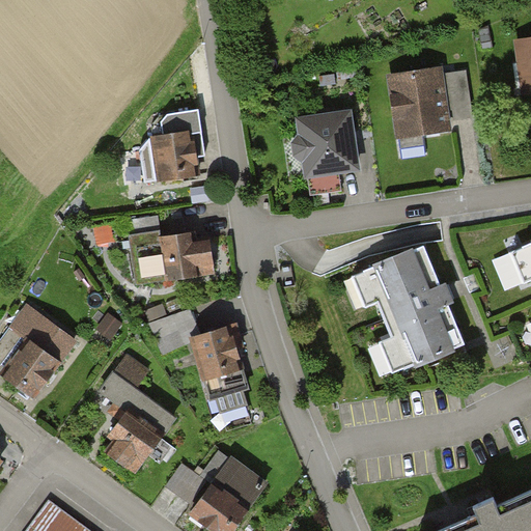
[(530,37),(507,42),(514,93),(530,90),(530,37)]
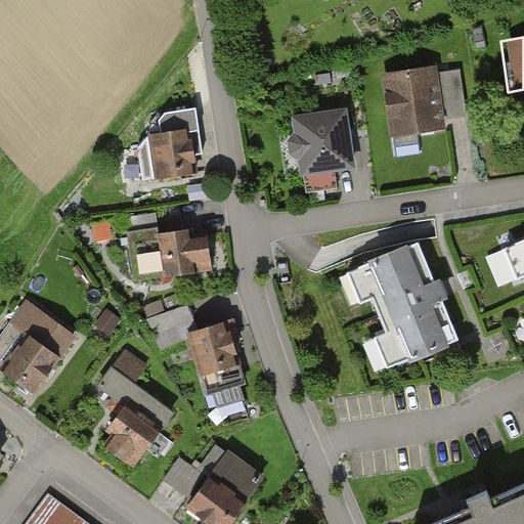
[(434,69),(377,75),(384,137),(441,131),(434,69)]
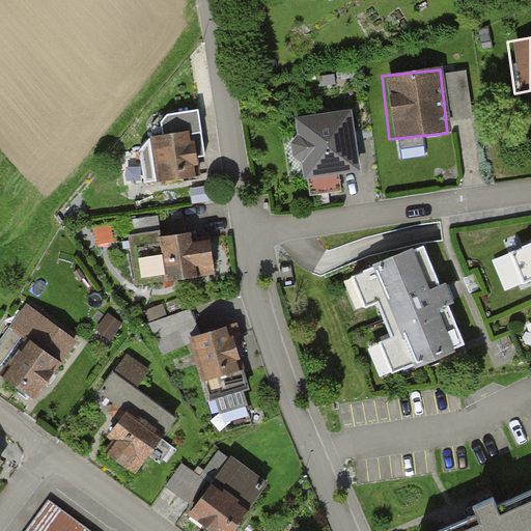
[(193,109),(152,114),(147,124),(148,136),(143,137),(150,187),(191,180),(185,137),(197,136),(193,109)]
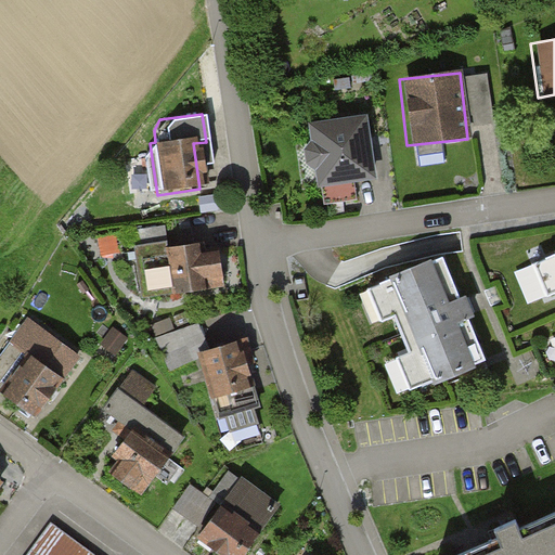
[(361,116),(298,126),(307,186),(319,185),(321,206),(358,201),(355,184),(372,182),(361,116)]
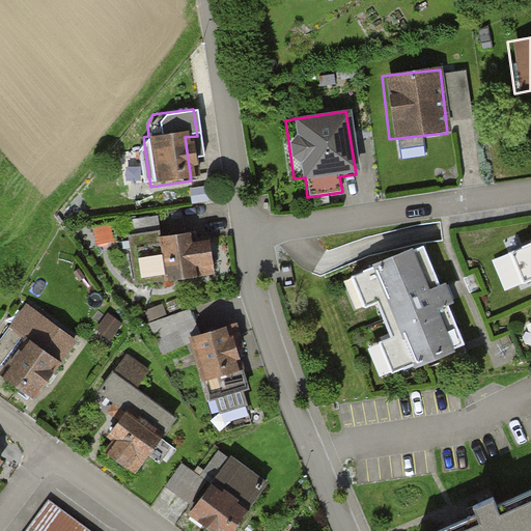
[(154,231),(127,235),(134,285),(211,273),(206,244),(193,246),(192,235),(156,241),(154,231)]
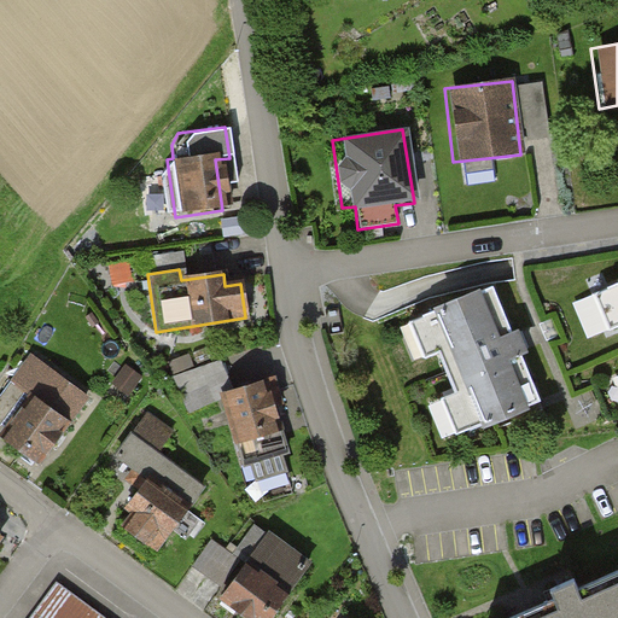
[(617,275),(592,287),(617,350),(617,275)]
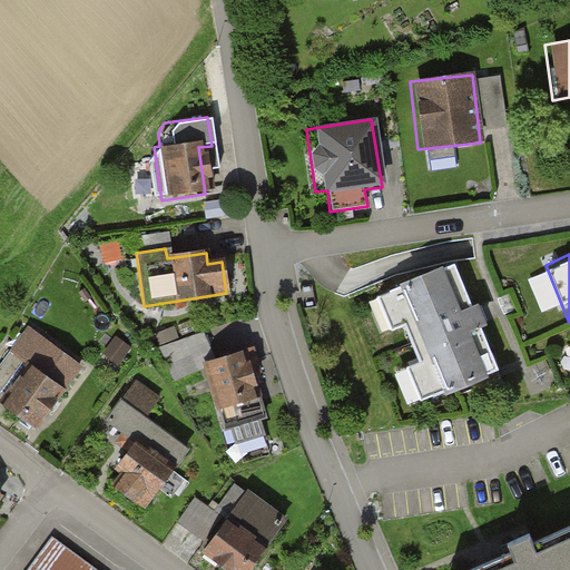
[(444,264),(377,291),(422,401),(489,374),(444,264)]
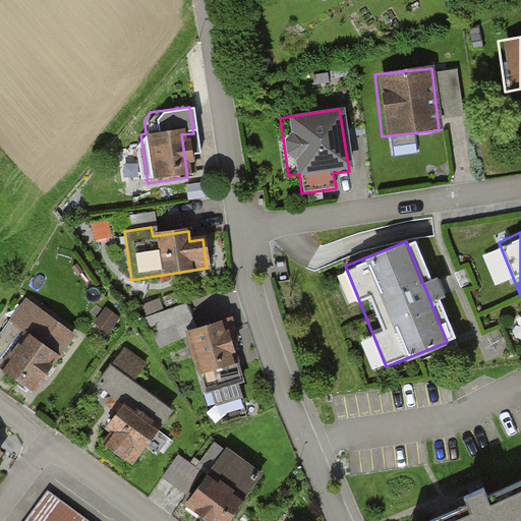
[(73,336),(43,312),(3,365),(34,389),(73,336)]
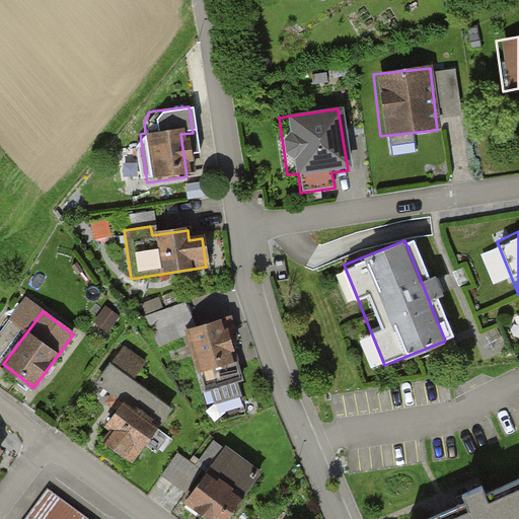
[(182,336),(171,311),(148,321),(160,347),(182,336)]
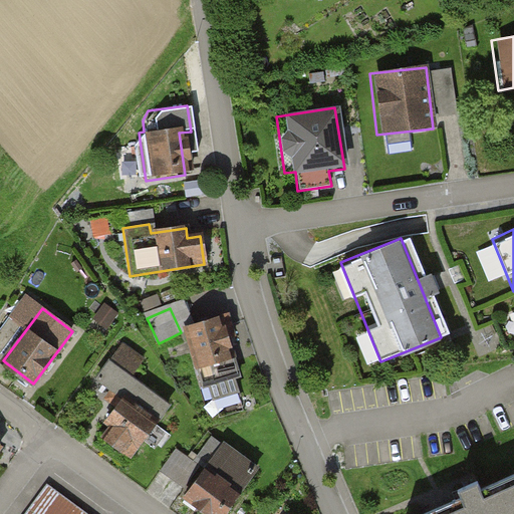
[(229,314),(187,328),(205,386),(210,383),(215,399),(244,390),(227,336),(235,333),(229,314)]
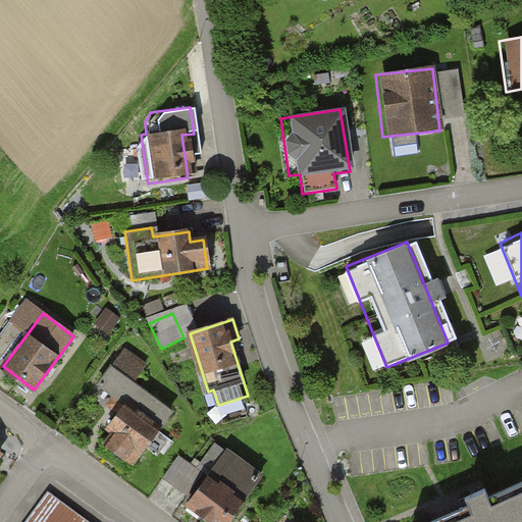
[(21,331),(9,322),(0,334),(0,359),(1,360),(21,331)]
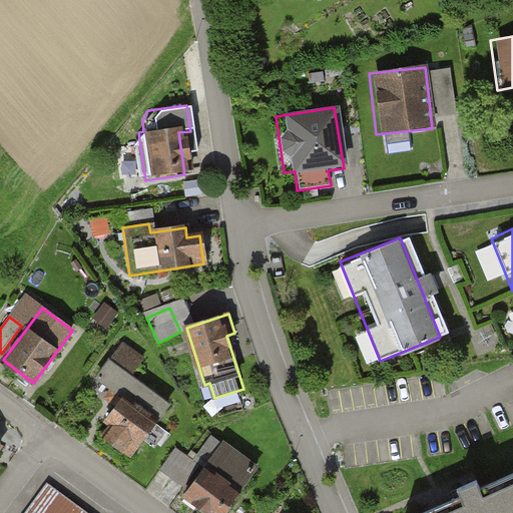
[(122,345),(98,378),(112,388),(105,397),(117,405),(106,421),(113,426),(105,436),(130,455),(167,404),(129,377),(142,359),(122,345)]
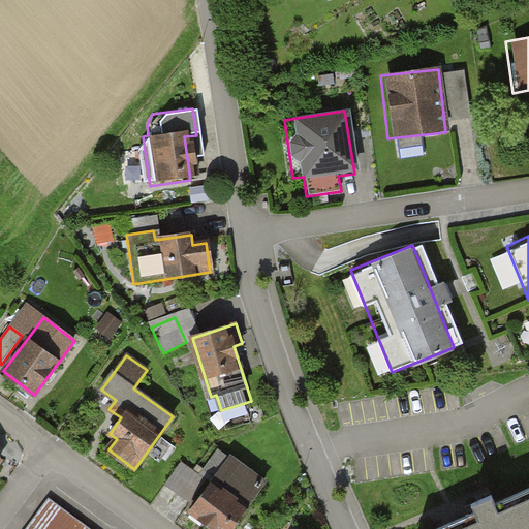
[(230,528),(265,483),(219,449),(203,473),(214,481),(189,516),(203,525),(206,521),(216,528),(230,528)]
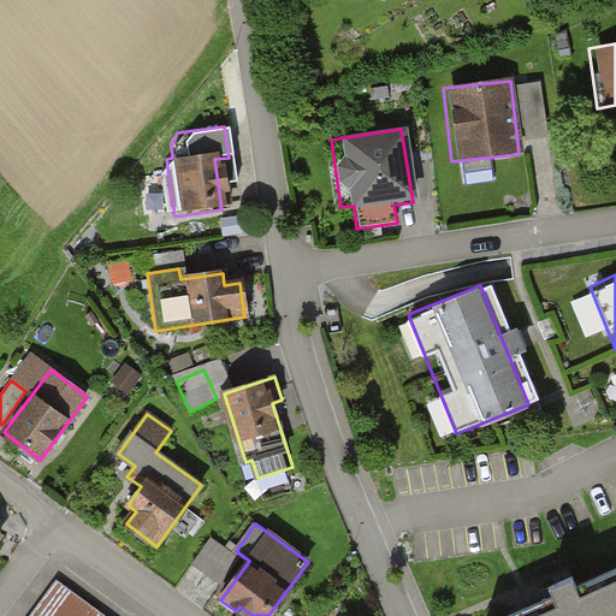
[(194,564),(221,585),(240,560),(232,555),(236,550),(229,545),(225,550),(211,540),(194,564)]
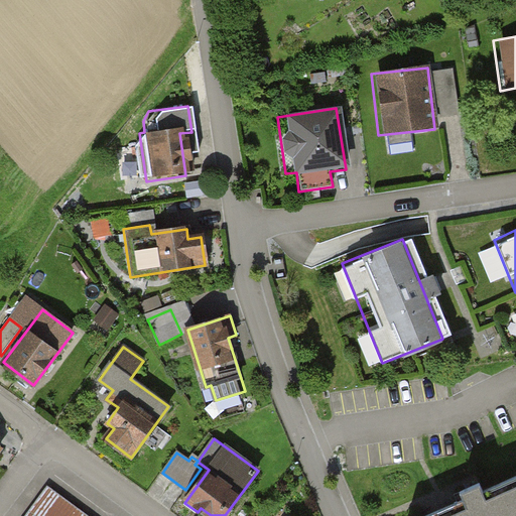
[(515,515),(515,474),(415,515),(515,515)]
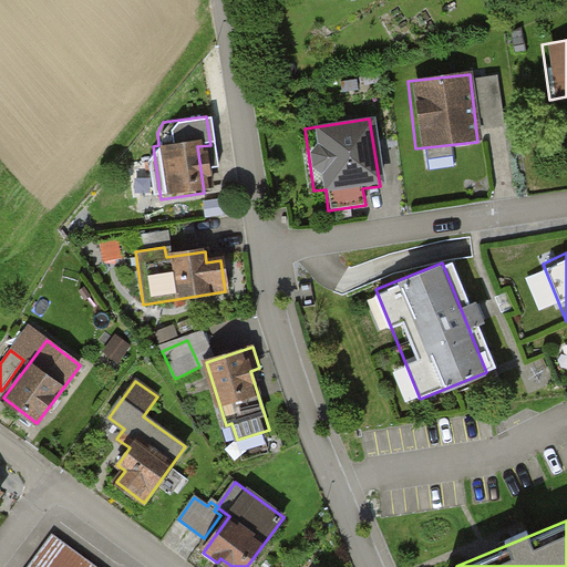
[(95,566),(53,535),(29,566),(95,566)]
